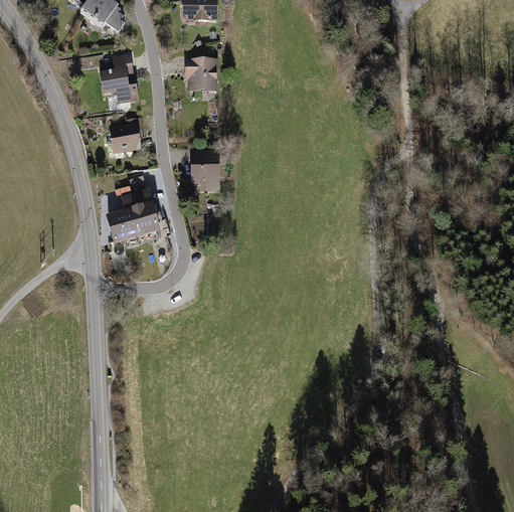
[(92,0),(88,5),(81,13),(89,18),(86,22),(101,34),(108,24),(122,34),(129,24),(124,21),(127,16),(122,13),(124,10),(120,7),(122,4),(117,1),(118,0),(92,0)]
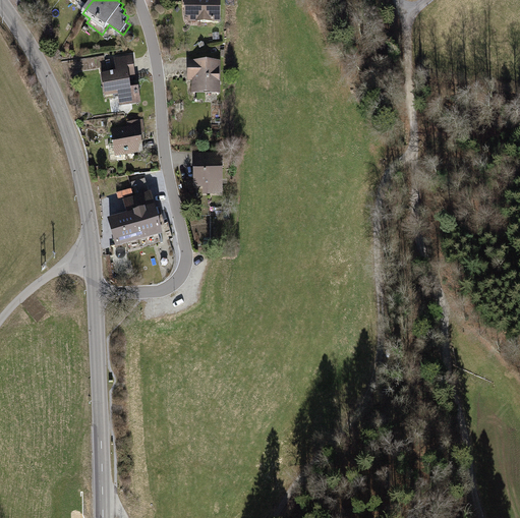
[(187,19),(218,19),(218,0),(182,0),(182,14),(187,14),(187,19)]
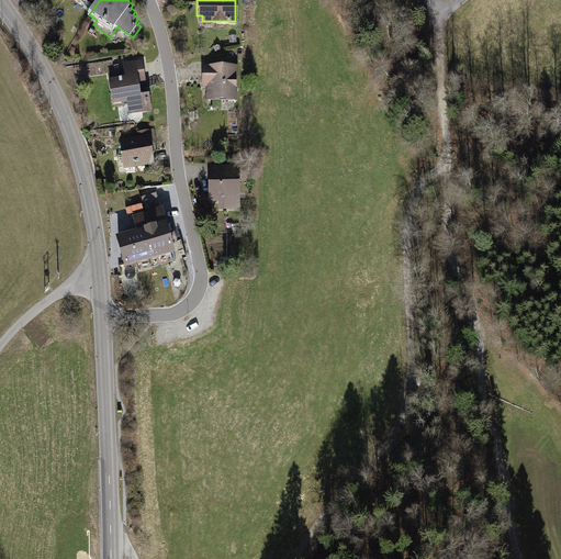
[(107,75),(112,103),(126,101),(128,113),(150,109),(147,90),(141,91),(138,81),(146,79),(142,56),(121,60),(123,71),(107,75)]
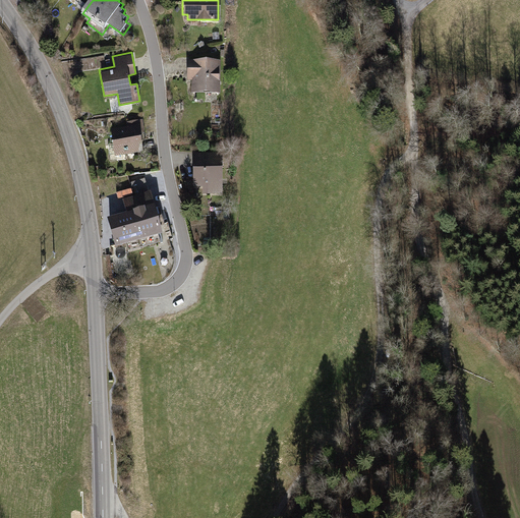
[(216,91),(219,91),(218,57),(213,57),(213,55),(201,55),(201,57),(186,57),(187,78),(191,78),(191,91),(205,91),(205,94),(216,94),(216,91)]
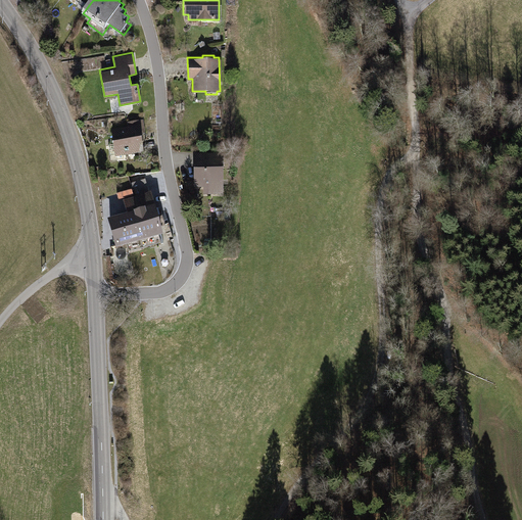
[(111,129),(115,154),(141,151),(139,137),(145,136),(143,117),(128,120),(129,127),(111,129)]
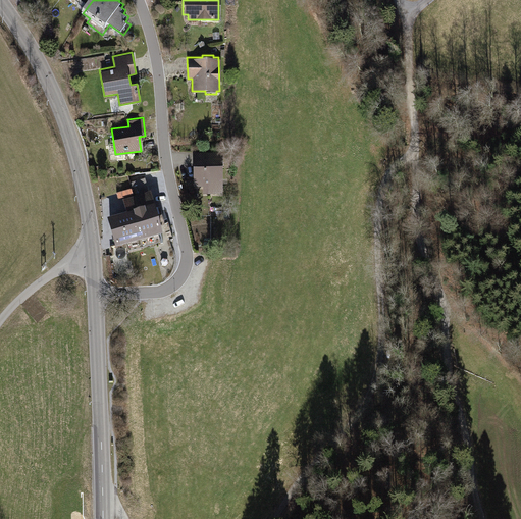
[(205,193),(223,194),(224,151),(197,150),(196,185),(205,185),(205,193)]
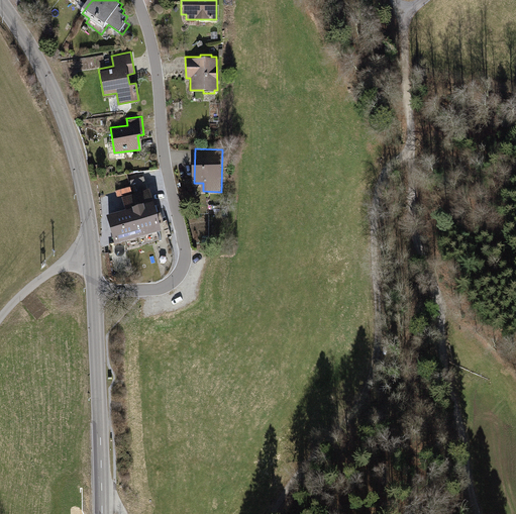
[(110,184),(95,188),(97,194),(112,190),(110,184)]
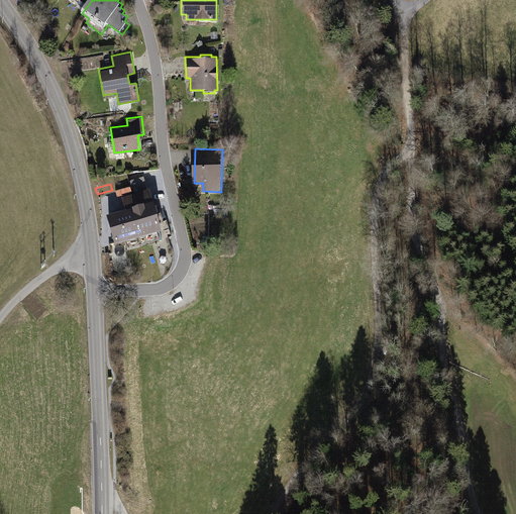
[(107,216),(115,244),(162,231),(148,190),(123,198),(127,210),(107,216)]
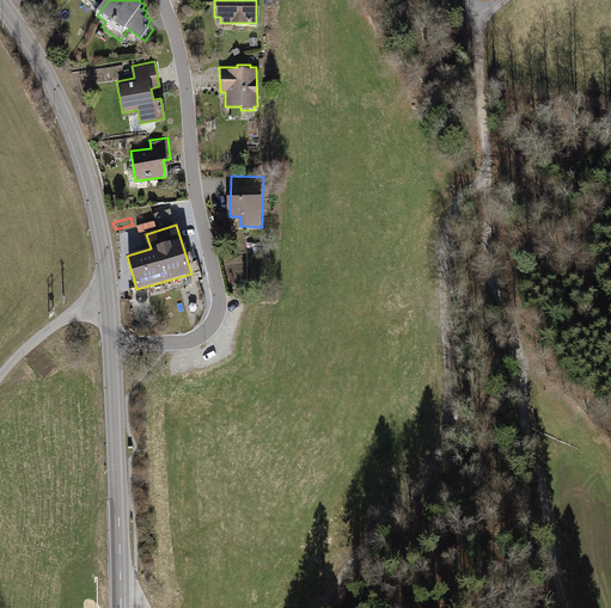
All buildings are outlined.
